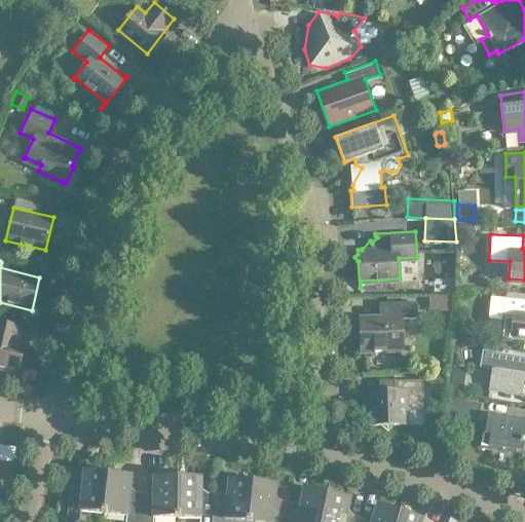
[(451,294),(440,294),(440,307),(451,307),(451,294)]
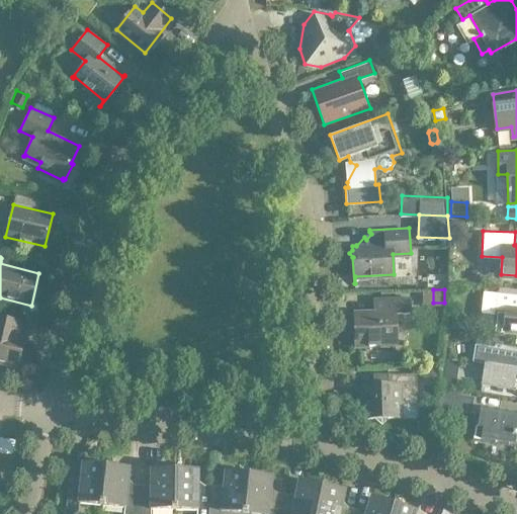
[(503,333),(503,330),(516,331),(516,293),(485,289),(482,312),(495,313),(493,332),(503,333)]
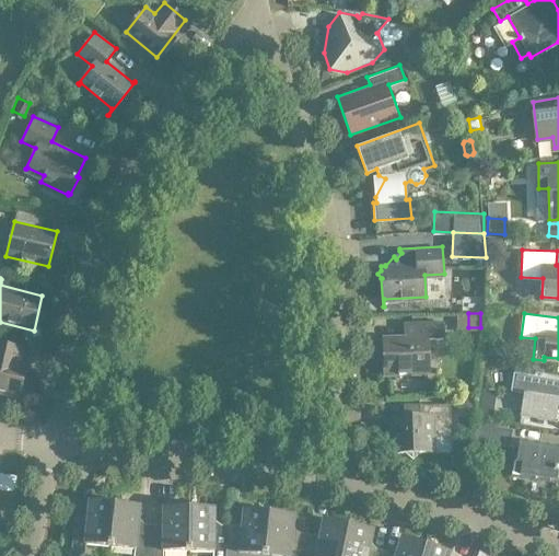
[(383,336),(384,372),(429,371),(428,337),(444,337),(443,320),(404,321),(405,336),(383,336)]
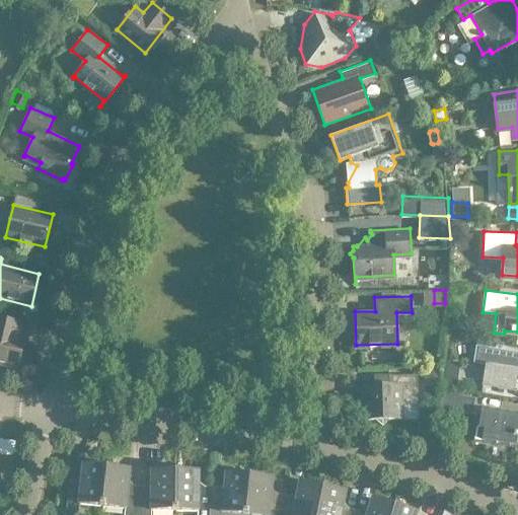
[(24,337),(11,334),(14,320),(0,316),(0,362),(17,366),(24,337)]
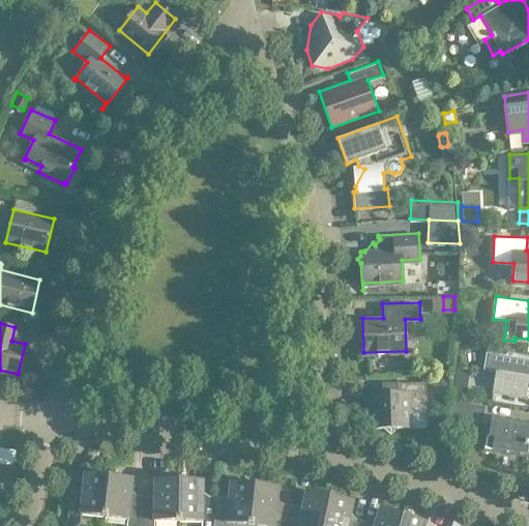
[(483,368),(496,370),(492,391),(525,397),(527,386),(528,386),(528,357),(487,350),(483,368)]
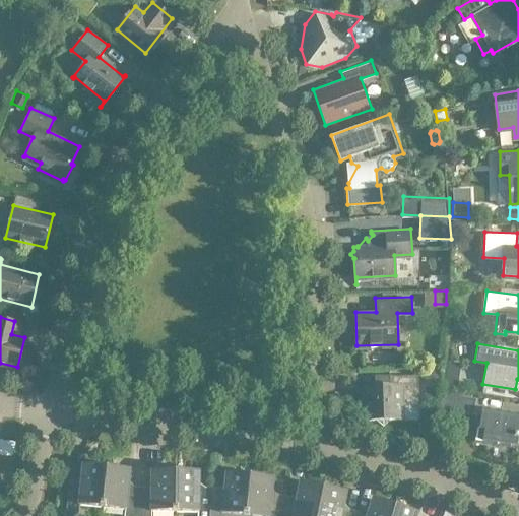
[(446,370),(443,384),(457,387),(459,373),(446,370)]
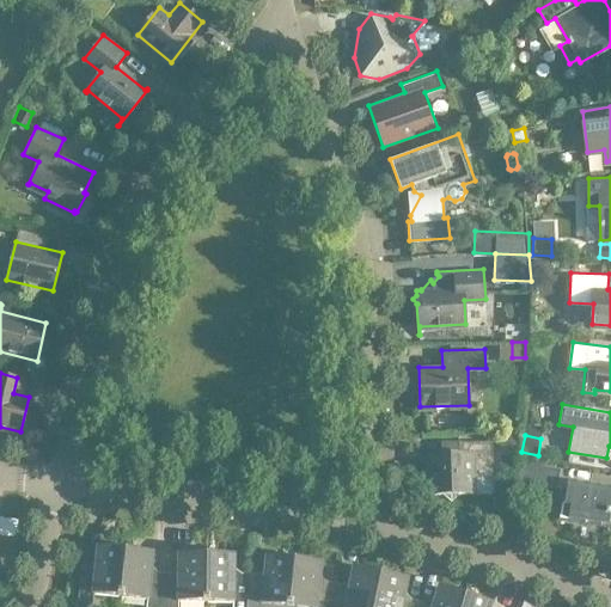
[(493,439),(458,440),(456,440),(443,453),(426,454),(427,492),(444,491),(451,498),(459,491),(475,491),(475,470),(494,468),(493,439)]
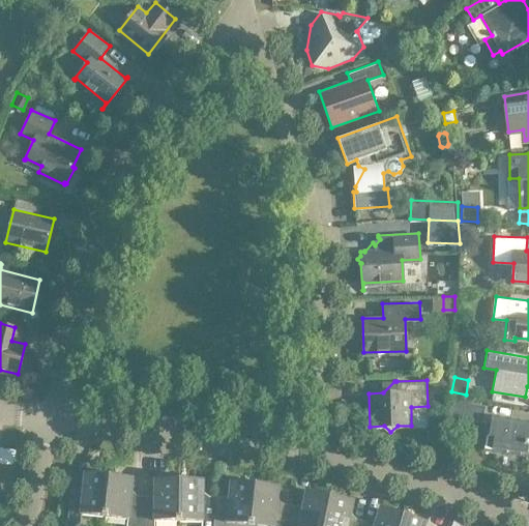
[(485,405),(452,400),(450,415),(482,419),(485,405)]
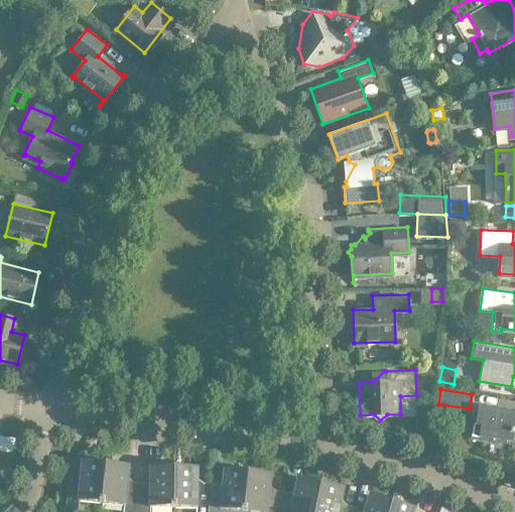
[(514,410),(478,404),(475,422),(482,423),(480,435),(512,440),(511,445),(513,445),(514,437),(514,410)]
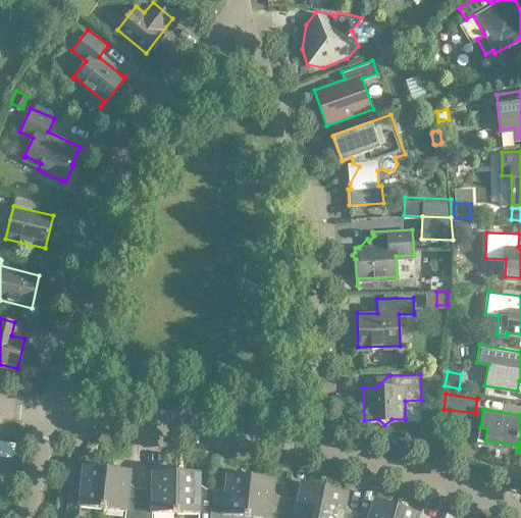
[(0,438),(0,454),(13,456),(15,442),(0,438)]
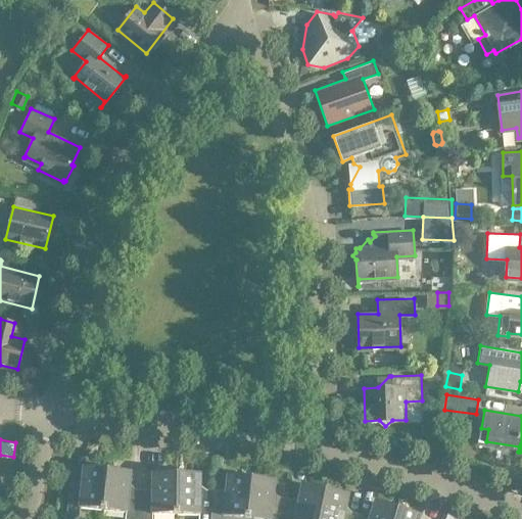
[(80,506),(103,508),(107,467),(84,465),(82,483),(69,482),(66,512),(79,513),(80,506)]
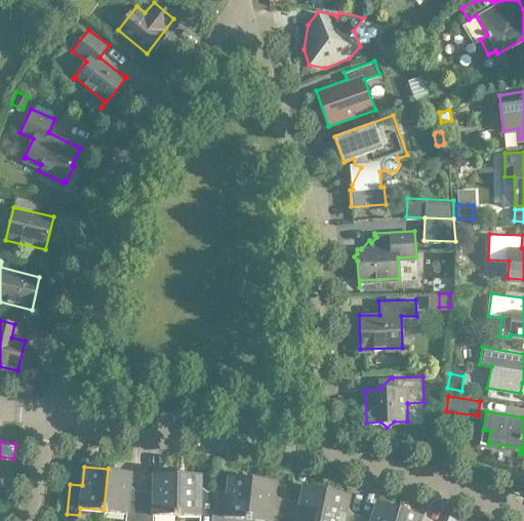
[(131,472),(108,469),(104,510),(126,513),(125,520),(138,520),(142,491),(129,490),(131,472)]
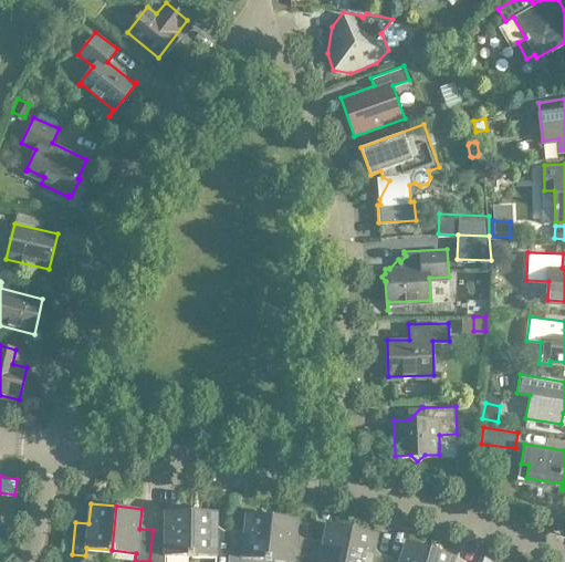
[(165,530),(153,530),(149,561),(165,561),(166,554),(190,554),(191,510),(165,510),(165,530)]
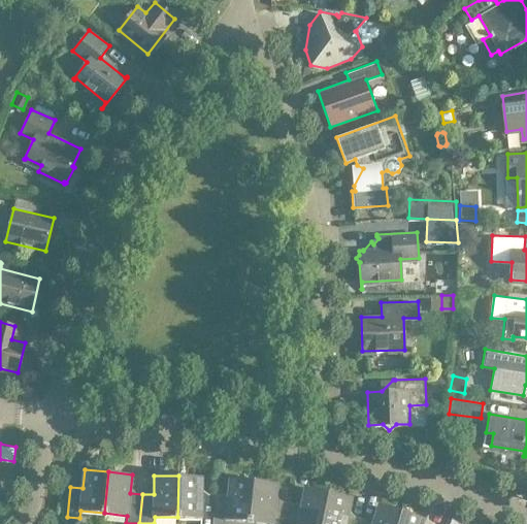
[(202,477),(178,476),(177,517),(201,518),(200,523),(212,523),(215,495),(202,495),(202,477)]
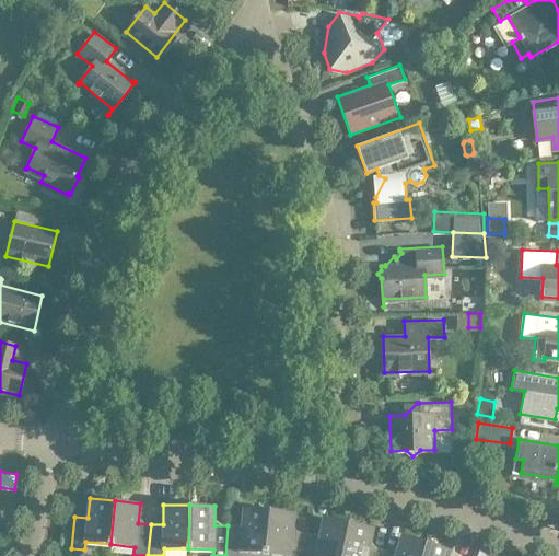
[(241,528),(228,525),(225,555),(264,555),(269,510),(244,507),(241,528)]
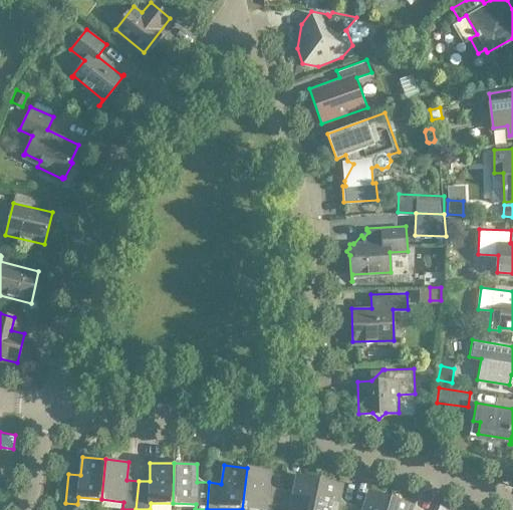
[(270,470),(247,468),(242,509),(277,509),(281,490),(268,489),(270,470)]
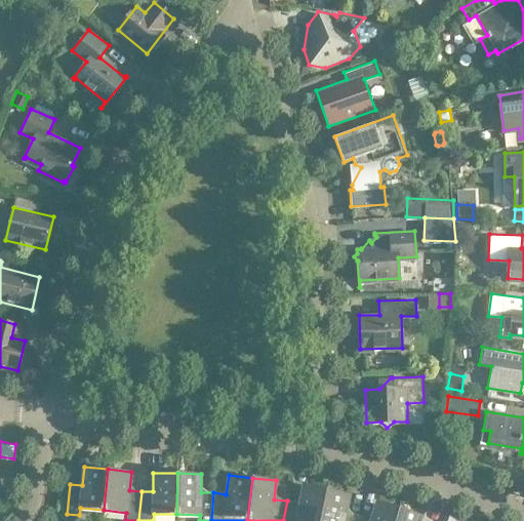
[(299,504),(287,501),(283,520),(319,520),(326,489),(303,485),(299,504)]
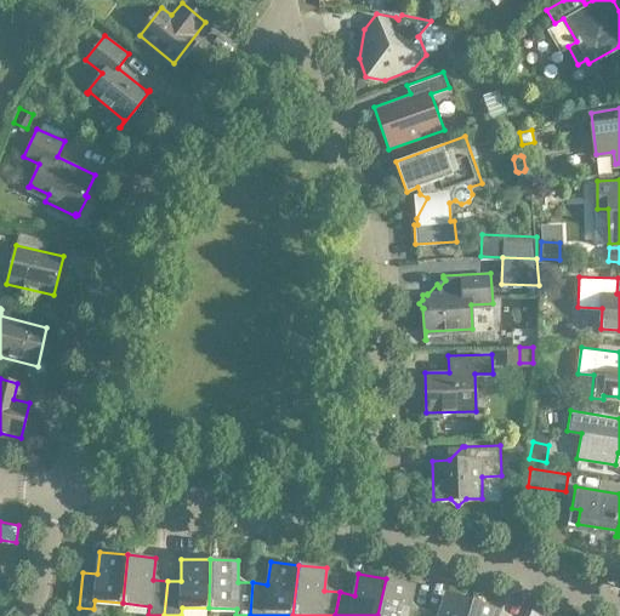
[(414,585),(386,579),(377,615),(422,615),(425,610),(410,606),(414,585)]
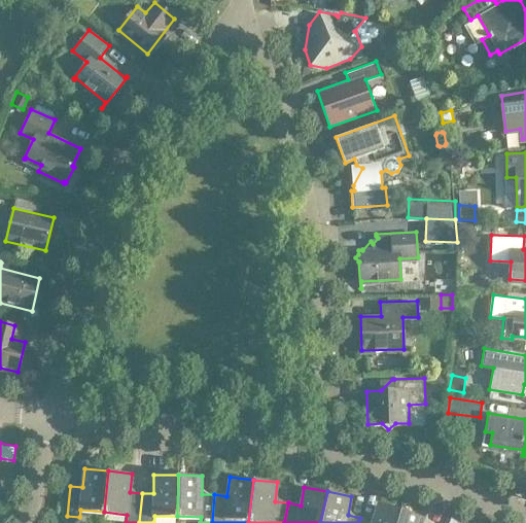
[(372,521),(360,518),(358,522),(396,522),(400,511),(378,503),(372,521)]
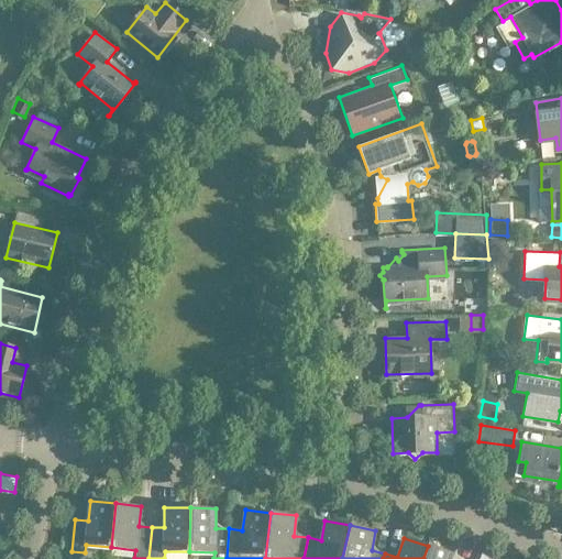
[(451,558),(453,554),(428,546),(423,558),(451,558)]
